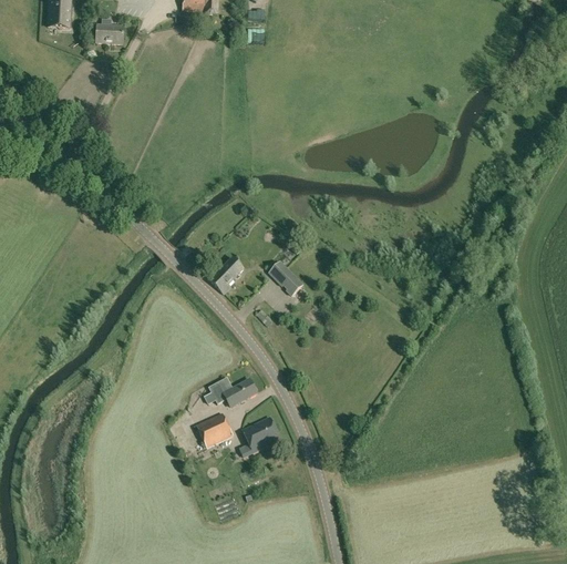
[(70,27),(71,0),(49,0),(48,21),(59,22),(59,27),(70,27)]
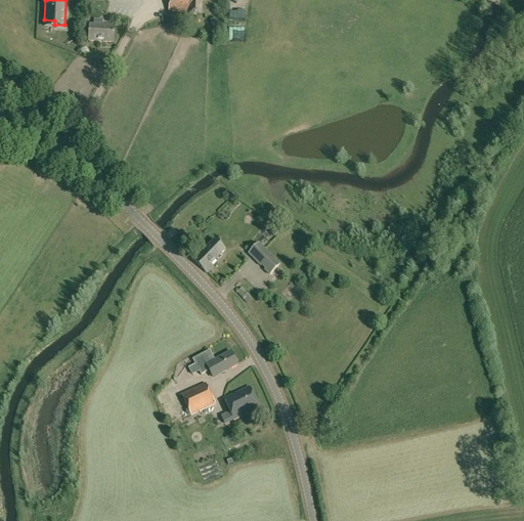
[(168,0),(169,8),(189,9),(189,0),(168,0)]
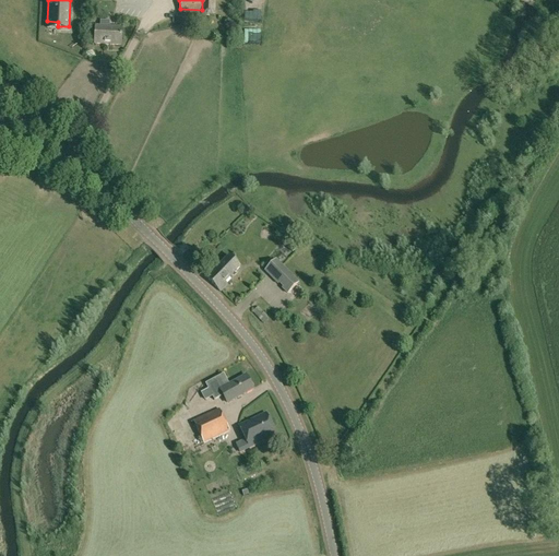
[(202,0),(202,10),(202,12),(214,12),(214,0),(202,0)]
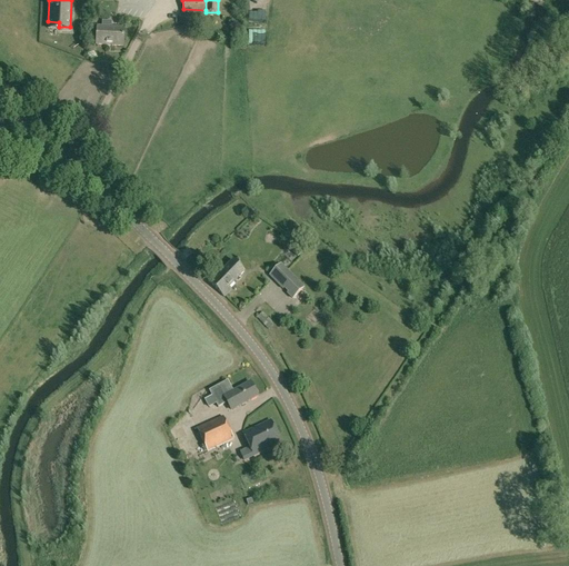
[(122,42),(123,25),(97,23),(96,41),(122,42)]
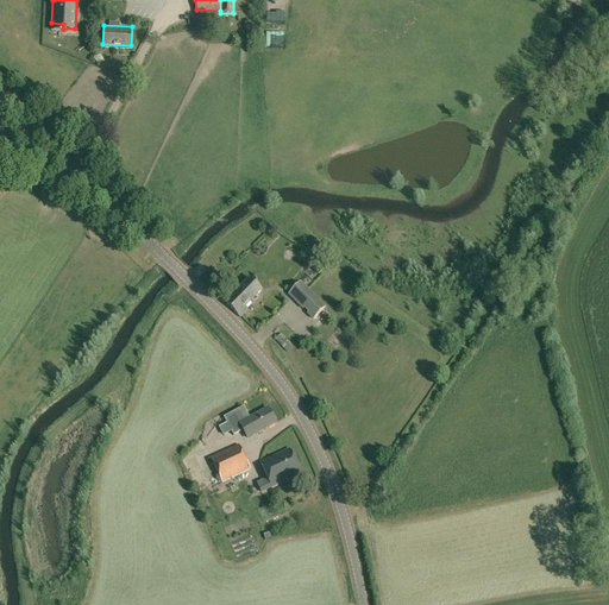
[(319,259),(313,265),(319,270),(325,264),(319,259)]
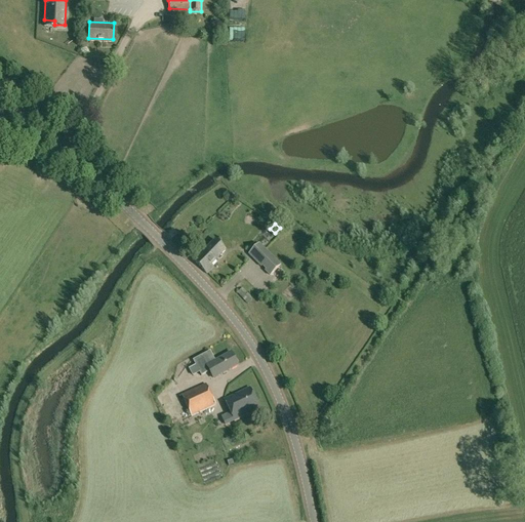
[(211,262),(226,247),(214,237),(201,251),(198,249),(192,255),(207,271),(213,265),(211,262)]
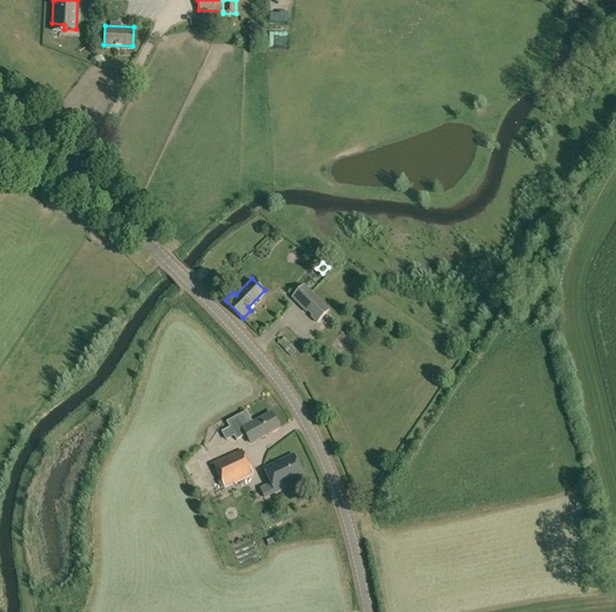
[(329,307),(304,283),(292,293),(318,319),(329,307)]
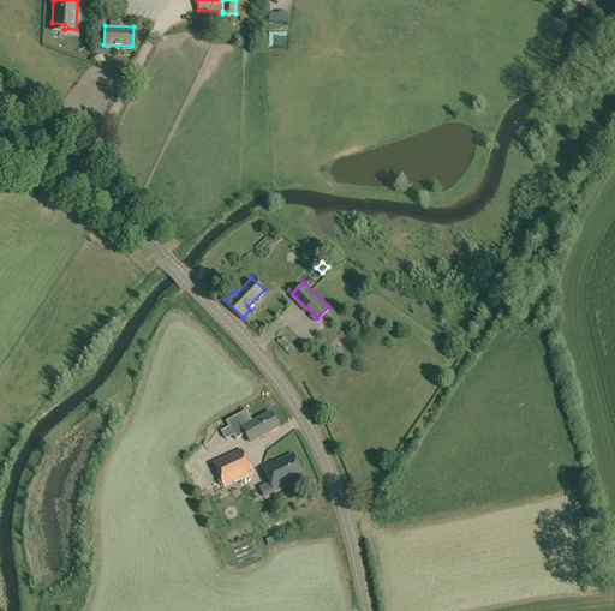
[(278,340),(284,346),(288,353),(296,347),(290,340),(285,334),(278,340)]
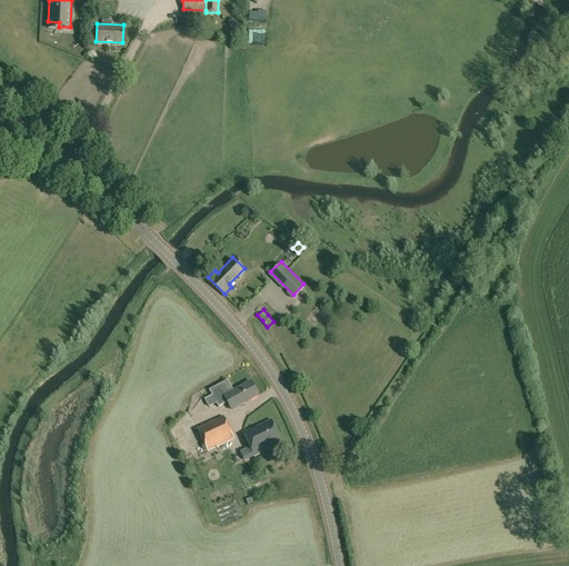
[(231,406),(258,391),(250,379),(233,388),(227,377),(209,387),(218,404),(227,399),(231,406)]
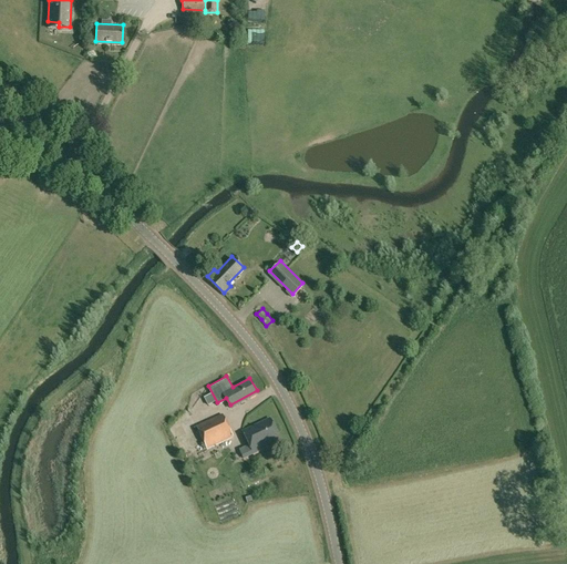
[(206,445),(233,433),(223,411),(196,423),(206,445)]
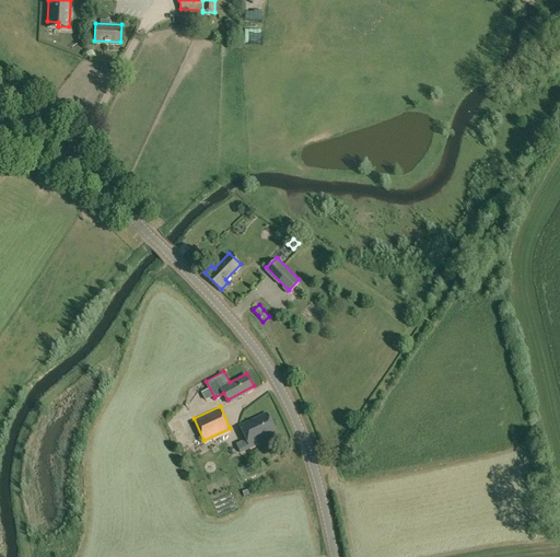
[(249,445),(277,432),(267,410),(240,424),(249,445)]
